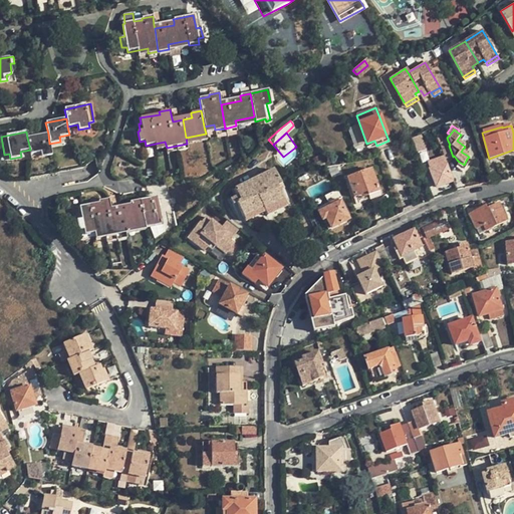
[(52,155),(49,144),(48,134),(38,135),(33,136),(27,138),(30,150),(30,155),(41,153),(41,157),(52,155)]
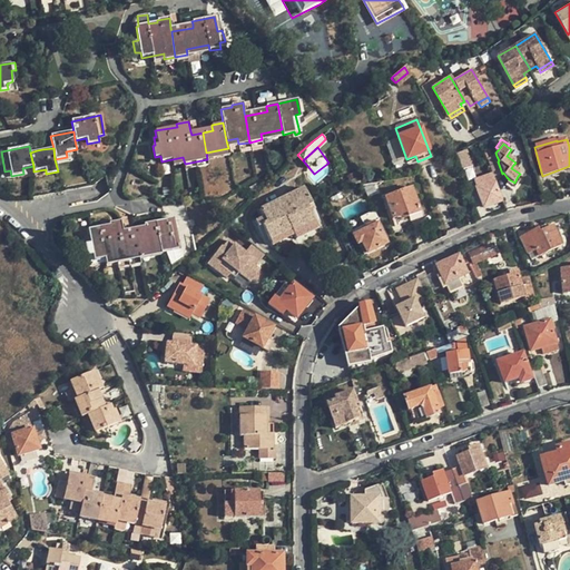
[(468,151),(457,155),(463,172),(473,167),(468,151)]
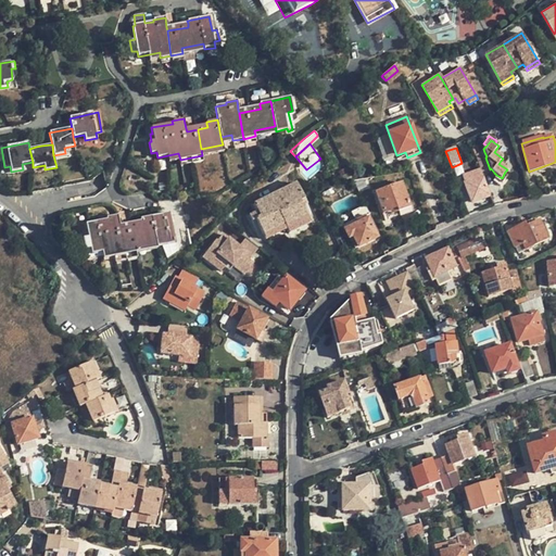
[(480,168),(480,171),(481,172),(490,169),(485,158),(487,156),(484,152),(481,154),(475,156),(480,168)]
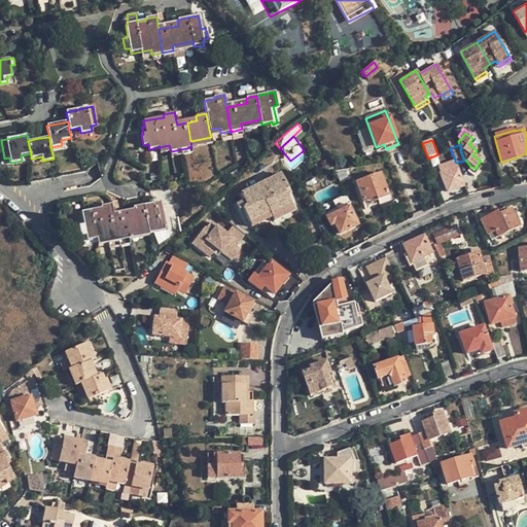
[(465,186),(456,163),(455,162),(438,168),(448,191),(465,186)]
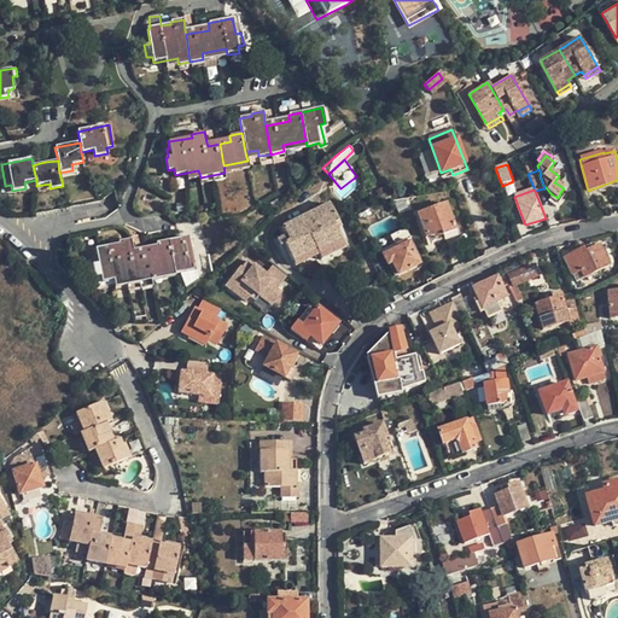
[(565,194),(561,191),(558,198),(552,194),(549,197),(559,204),(565,194)]
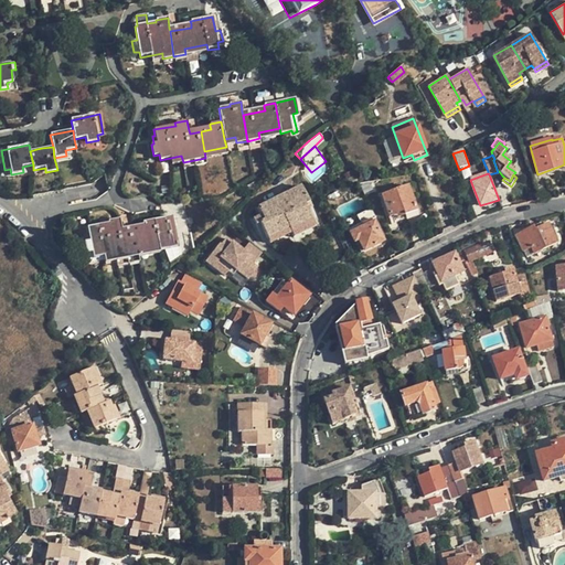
[(358,182),(354,176),(348,179),(351,184),(358,182)]
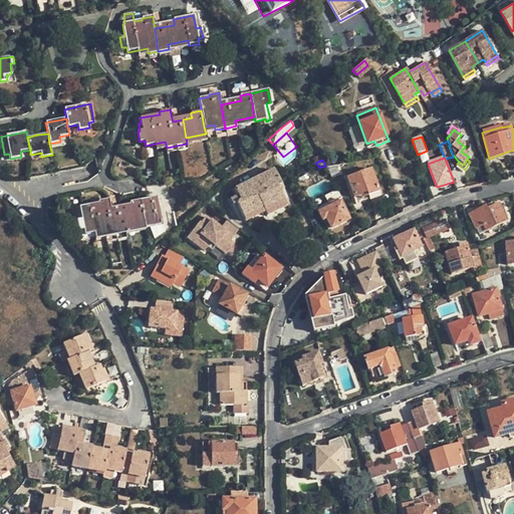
[(354,197),(359,196),(365,194),(367,197),(378,193),(370,169),(347,178),(354,197)]
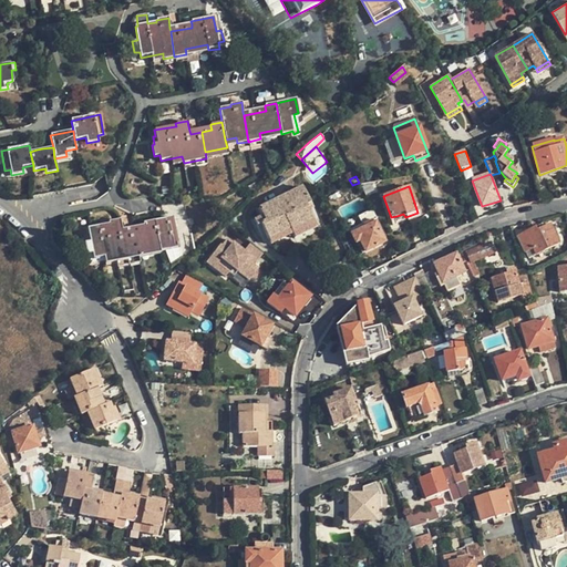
[(260,224),(268,239),(289,228),(292,234),(295,238),(317,226),(306,205),(310,204),(301,187),(259,208),(266,222),(260,224)]
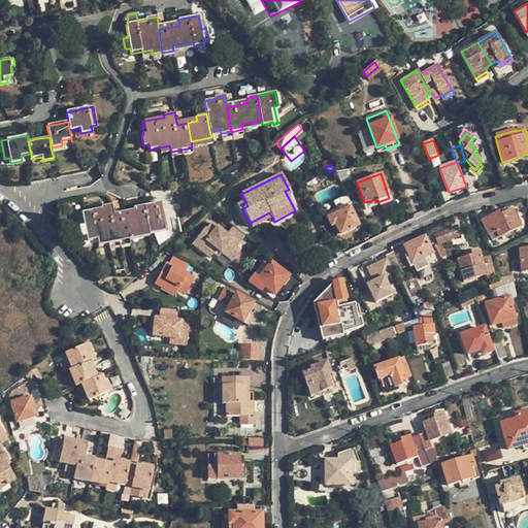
[(350,200),(345,192),(332,199),(335,206),(350,200)]
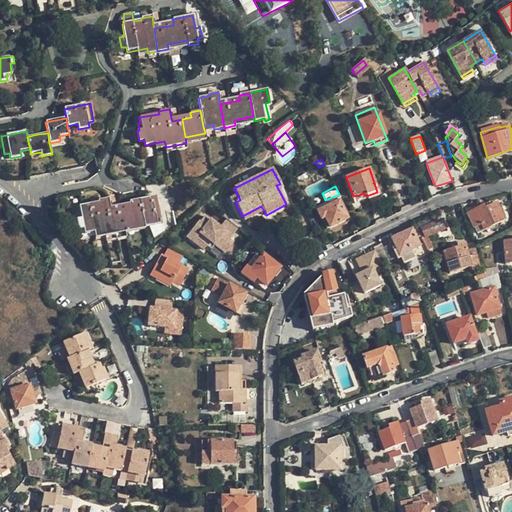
[(129,201),(129,203),(130,206),(111,210),(110,207),(108,198),(98,200),(98,202),(79,206),(81,218),(76,219),(80,238),(94,236),(94,232),(104,230),(105,235),(125,232),(124,226),(144,222),(145,228),(159,225),(154,196),(129,201)]
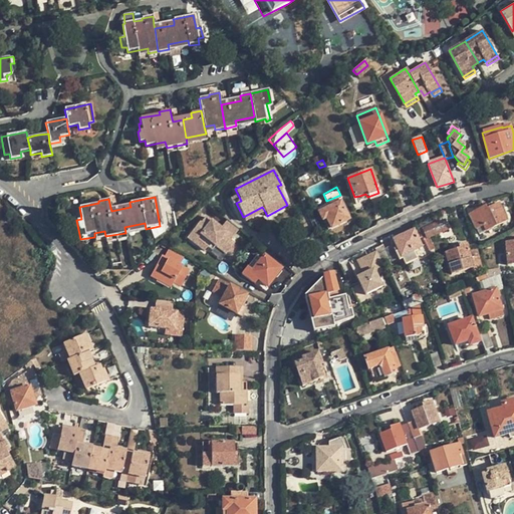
[(323,203),(316,207),(328,230),(348,219),(338,198),(324,205),(323,203)]
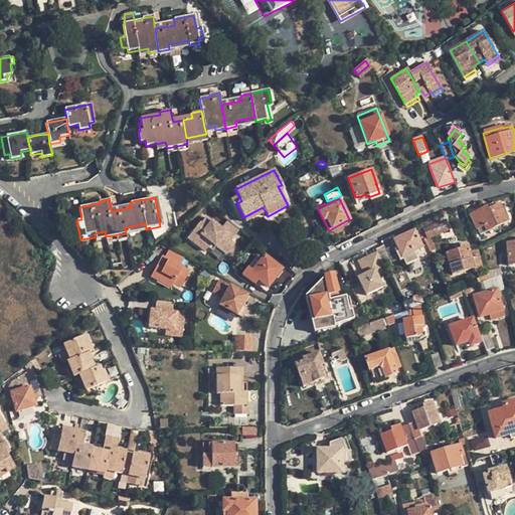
[(484,226),(487,231),(508,221),(500,205),(488,211),(486,208),(471,216),(478,229),(484,226)]
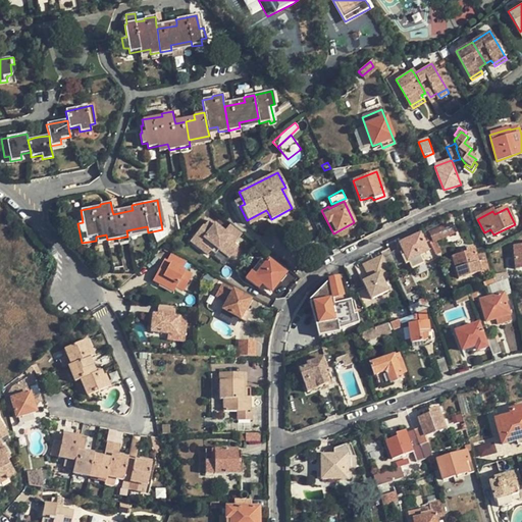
[(249,225),(269,215),(266,210),(247,220),(249,225)]
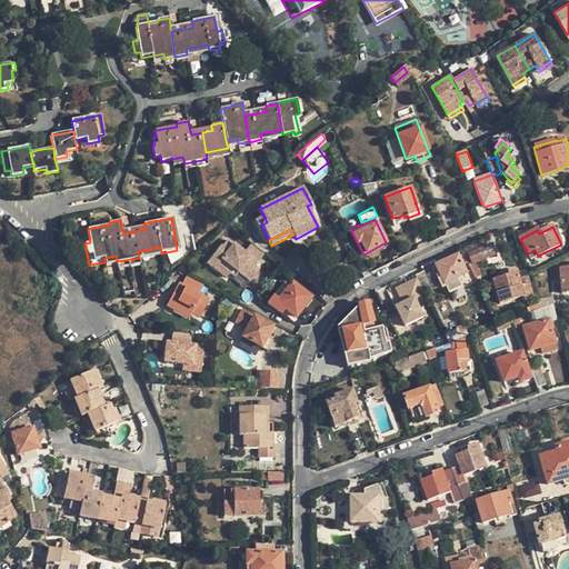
[(221,245),(209,261),(227,276),(230,271),(235,275),(239,270),(251,279),(259,268),(256,265),(263,253),(251,245),(246,250),(229,238),(223,246),(221,245)]
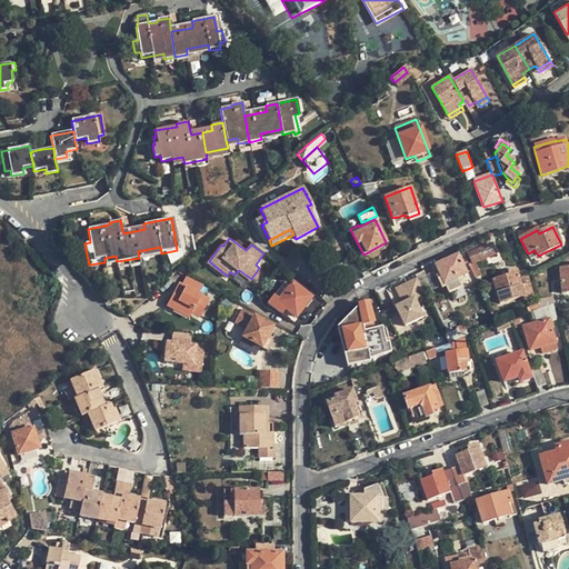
[(491,245),(465,257),(469,267),(475,265),(475,263),(496,253),(491,245)]
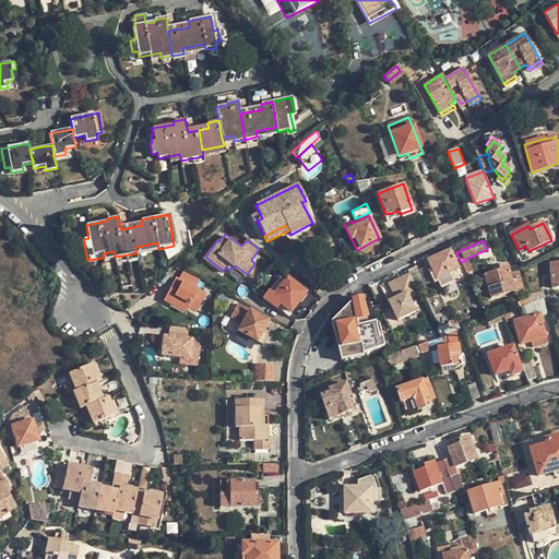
[(521,256),(528,251),(525,246),(519,249),(521,256)]
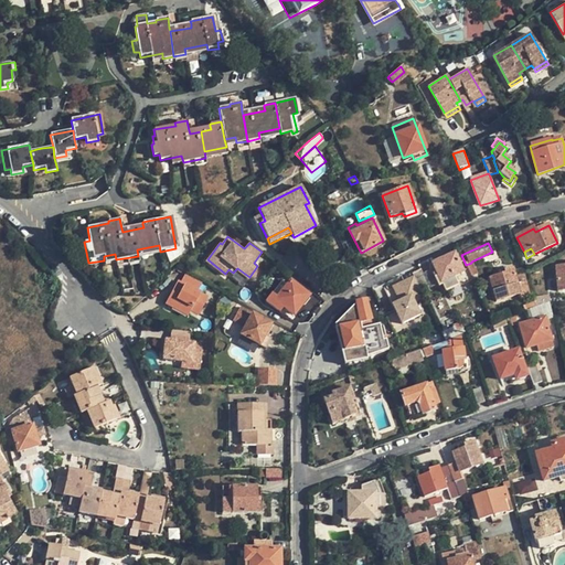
[(466,284),(473,280),(472,279),(466,265),(461,255),(459,252),(433,264),(446,291),(459,286),(455,276),(461,274),(466,284)]
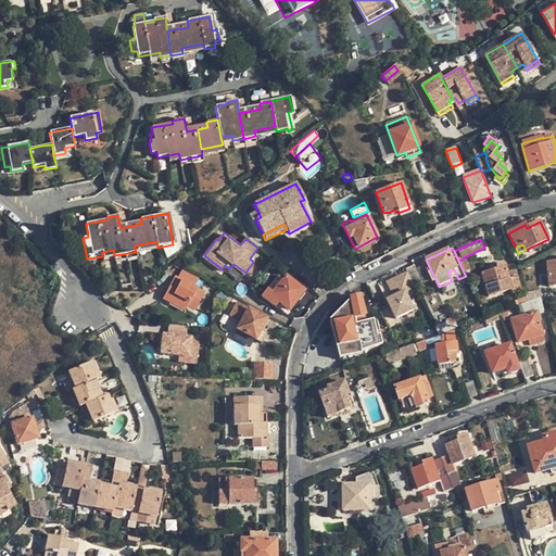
[(470,272),(464,258),(458,261),(465,275),(470,272)]
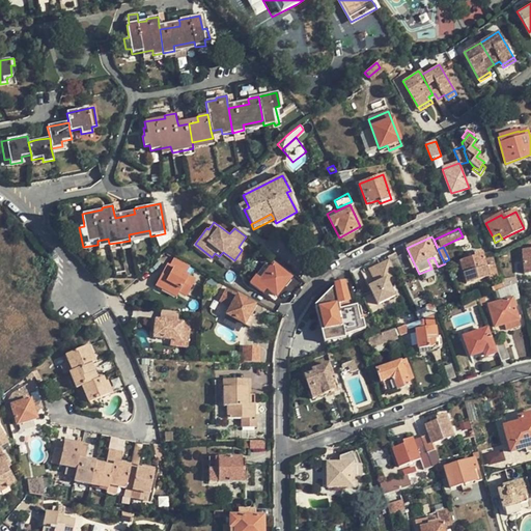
[(482,253),(476,255),(483,279),(488,277),(490,280),(498,279),(495,266),(486,268),(482,253)]
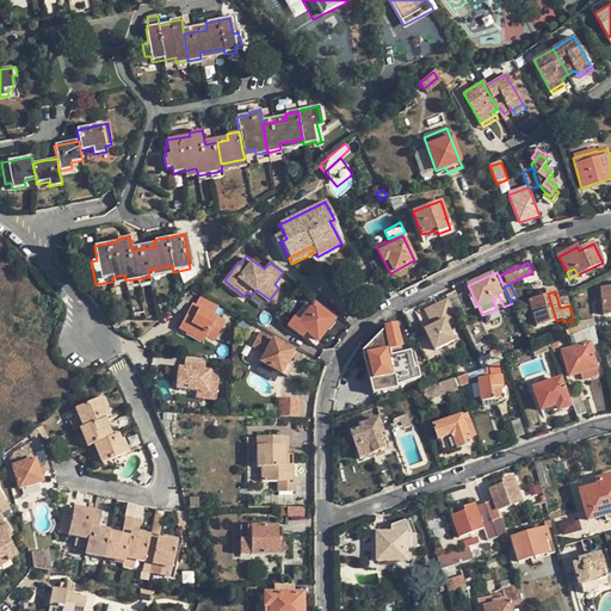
[(457,294),(448,298),(449,301),(456,314),(464,309),(457,294)]
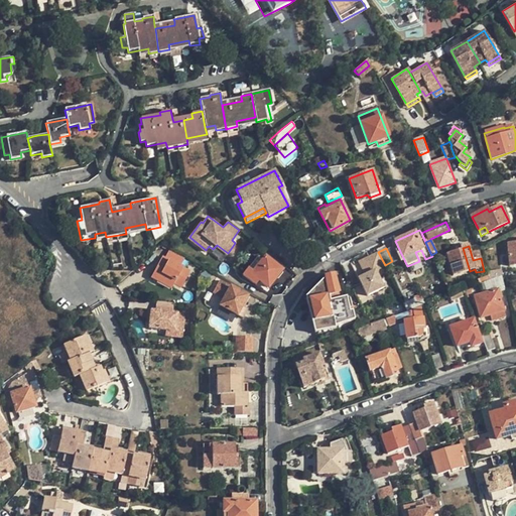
[(470,271),(463,248),(462,248),(463,251),(447,255),(454,275),(470,271)]
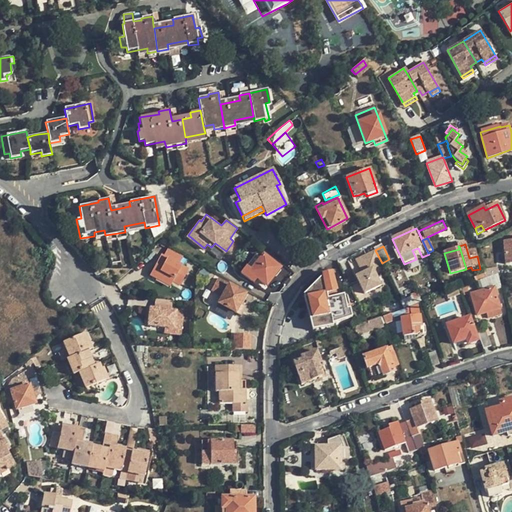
[(377,276),(386,272),(382,263),(376,252),(357,261),(364,275),(367,281),(361,284),(366,296),(382,288),(377,276)]
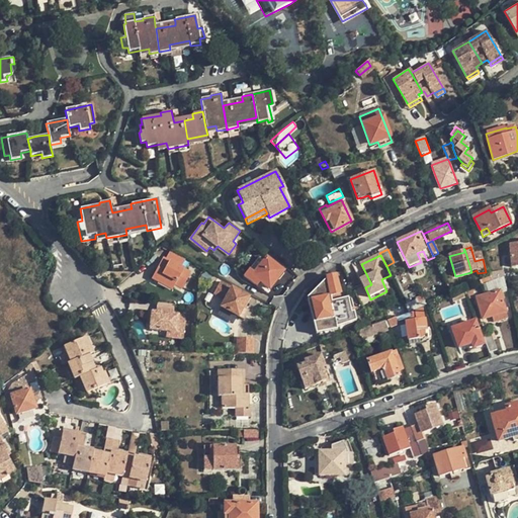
[(191,273),(164,257),(154,276),(174,287),(175,284),(183,289),(191,273)]
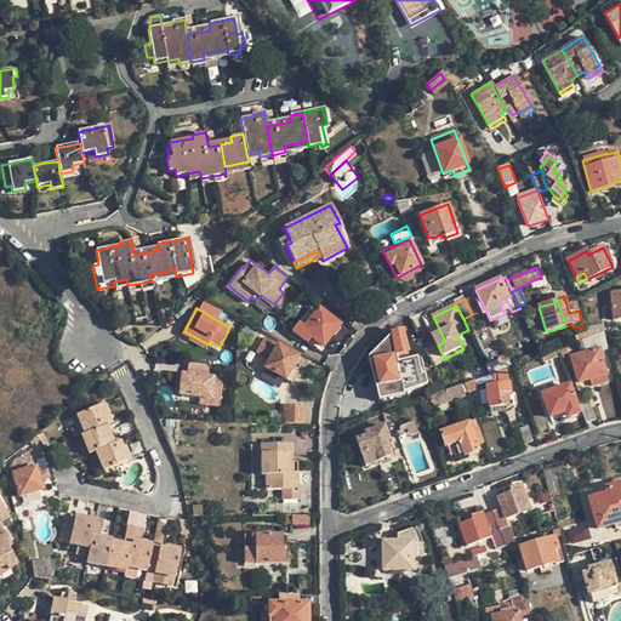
[(298,324),(291,331),(307,343),(312,339),(323,347),(339,325),(319,309),(303,328),(298,324)]
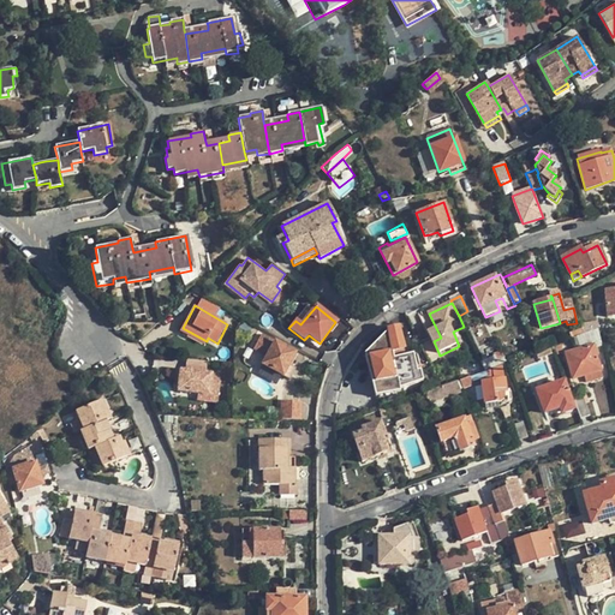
[(424,383),(422,369),(417,370),(415,360),(413,354),(395,359),(394,353),(405,350),(400,329),(388,332),(365,356),(376,398),(401,392),(400,388),(424,383)]
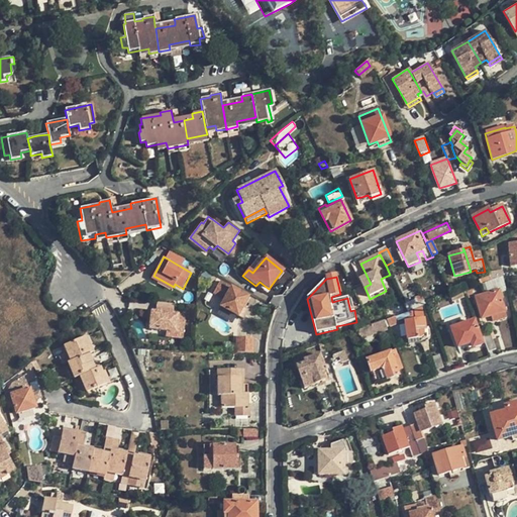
[(488,294),(483,296),(476,298),(482,319),(491,316),(505,312),(502,301),(500,293),(506,292),(503,277),(496,279),(491,281),(485,283),(488,294)]
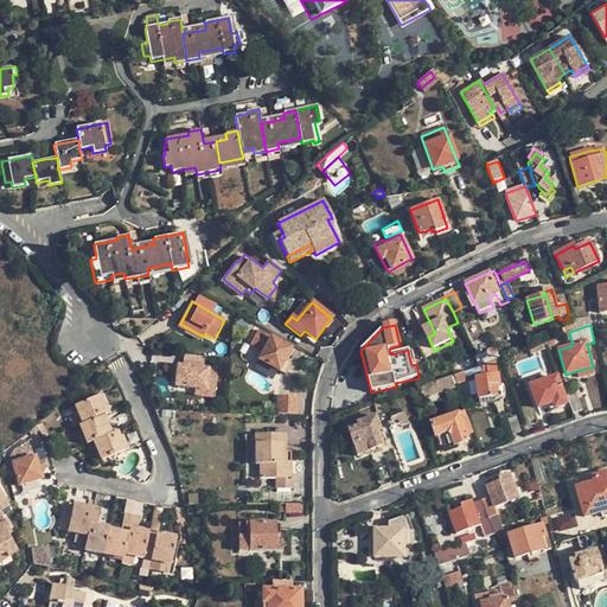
[(425,328),(427,336),(428,337),(435,333),(432,326),(425,328)]
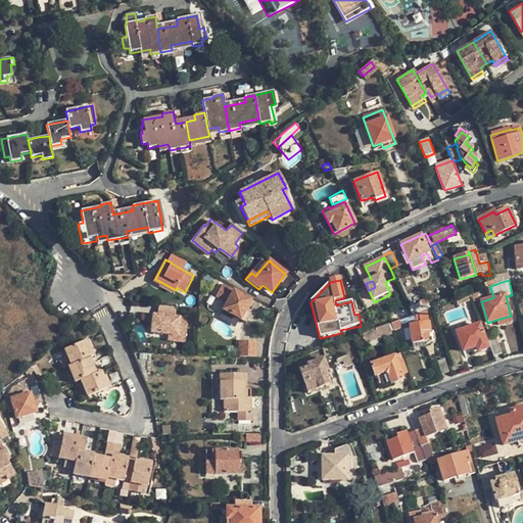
[(221,288),(217,297),(227,302),(223,311),(240,320),(246,323),(250,314),(247,312),(249,308),(246,307),(250,299),(234,290),(232,294),(221,288)]
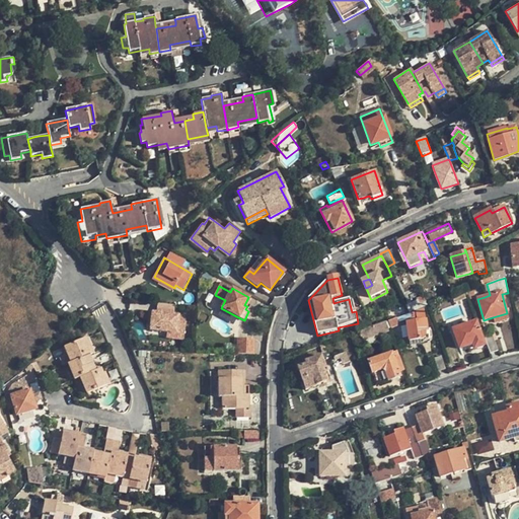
[(366,288),(365,287),(357,290),(368,311),(375,307),(371,300),(366,288)]
